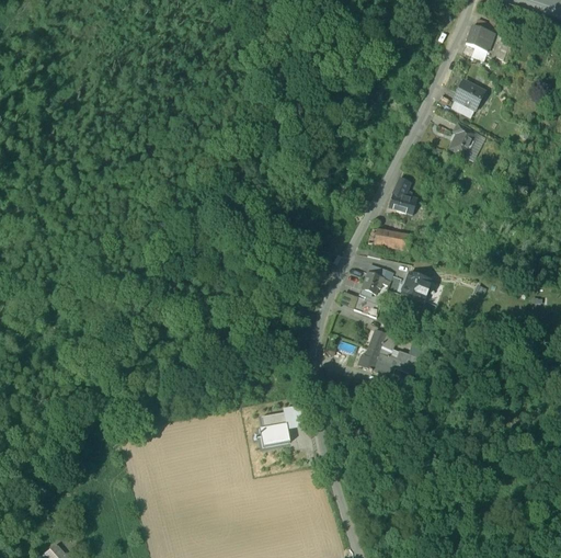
[(494,33),(471,25),(465,44),(474,47),(480,49),(479,53),(485,55),(494,33)]
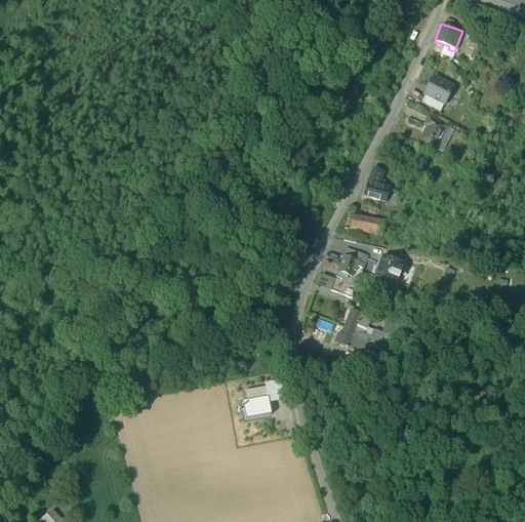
[(472,33),(466,31),(462,39),(469,42),(472,33)]
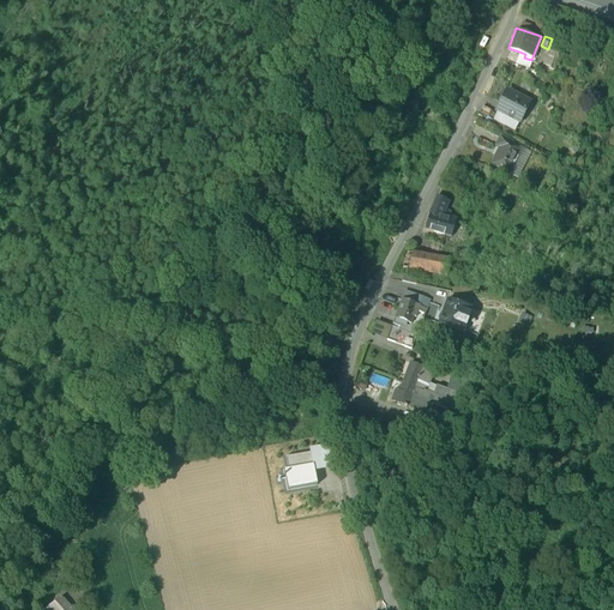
[(531,60),(524,58),(525,54),(519,52),(515,62),(529,67),(531,60)]
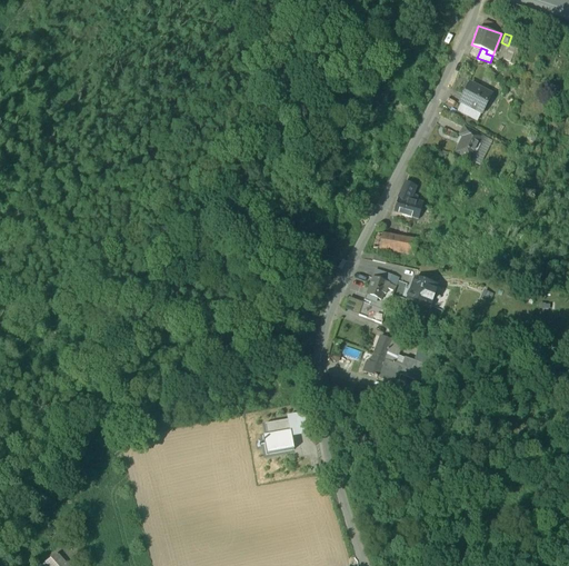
[(490,93),(469,83),(465,91),(466,92),(461,101),(481,111),(490,93)]
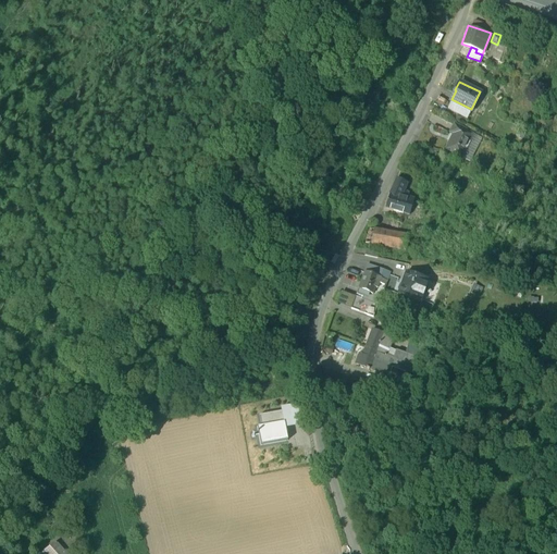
[(471,109),(452,99),(447,107),(467,117),(471,109)]
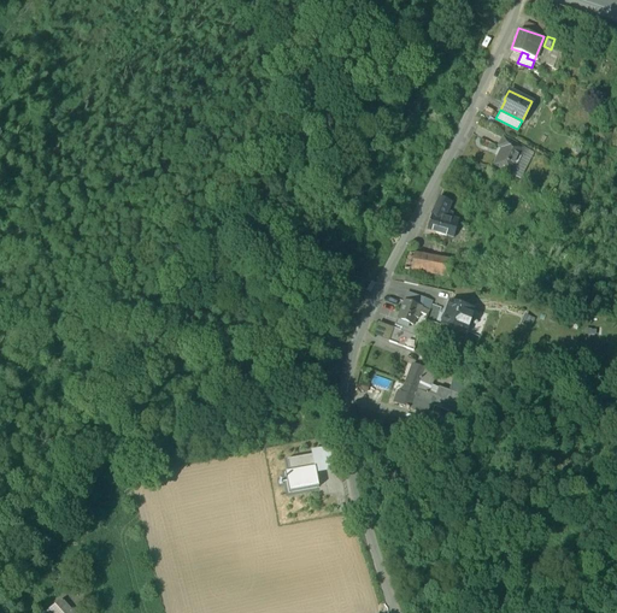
[(524,146),(503,135),(498,145),(501,147),(493,163),(511,172),(524,146)]
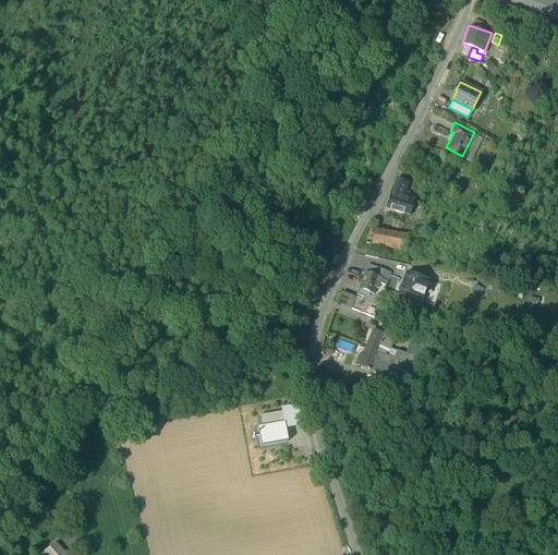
[(474,132),(462,156),(470,160),(482,136),(474,132)]
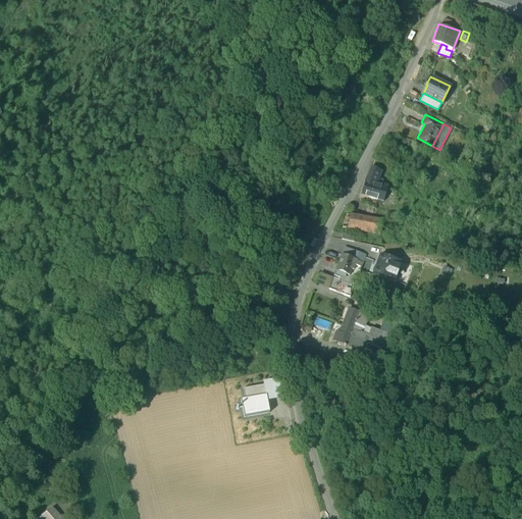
[(378,176),(376,175),(378,172),(379,173),(381,170),(379,169),(379,168),(380,168),(371,164),(366,176),(361,193),(383,199),(387,184),(381,183),(383,177),(378,175),(378,176)]
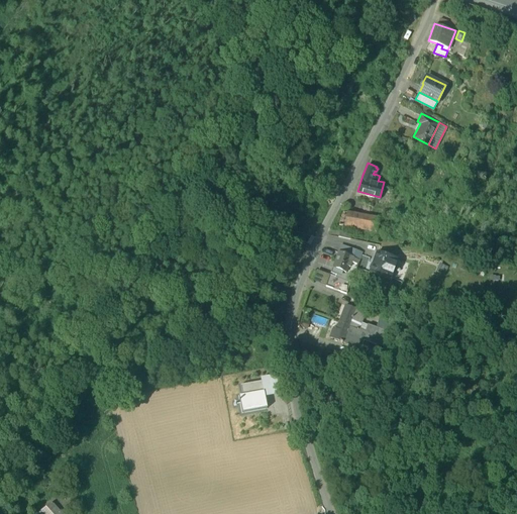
[(378,216),(343,210),(338,223),(376,229),(378,216)]
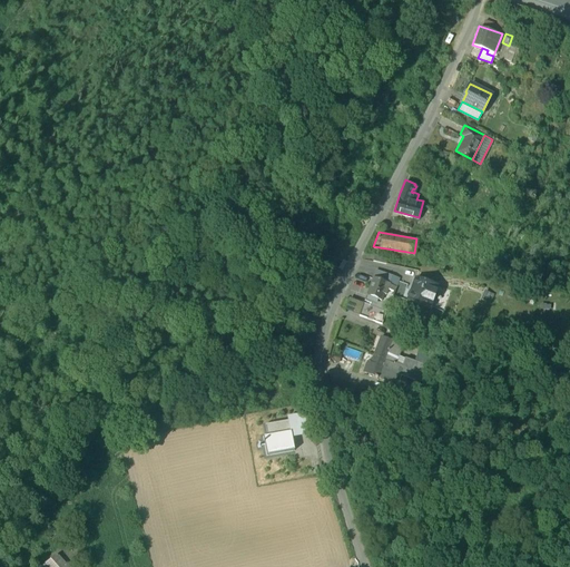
[(387,255),(374,252),(373,258),(386,262),(387,255)]
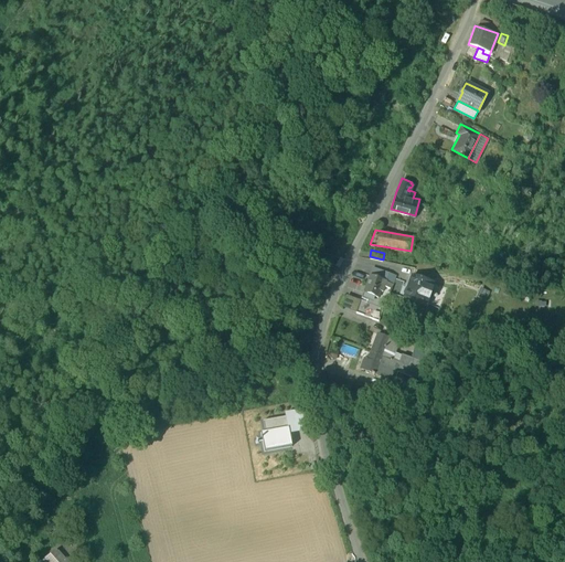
[(395,274),(372,265),(370,274),(392,282),(395,274)]
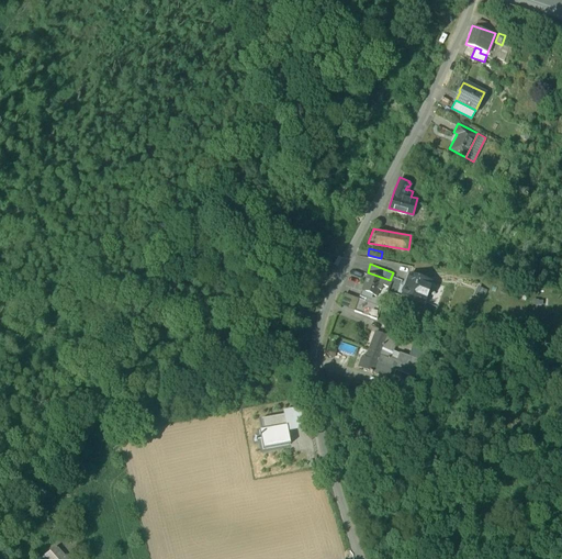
[(390,280),(368,272),(361,288),(375,293),(378,287),(380,288),(382,282),(389,284),(390,280)]
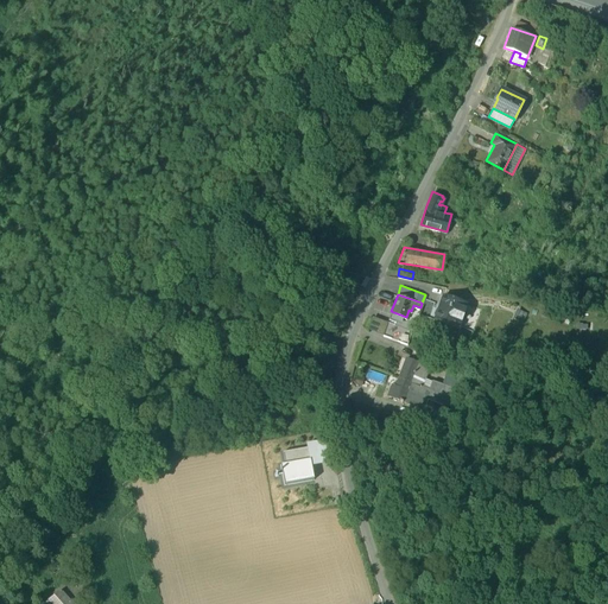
[(467,303),(444,294),(435,318),(457,328),(467,303)]
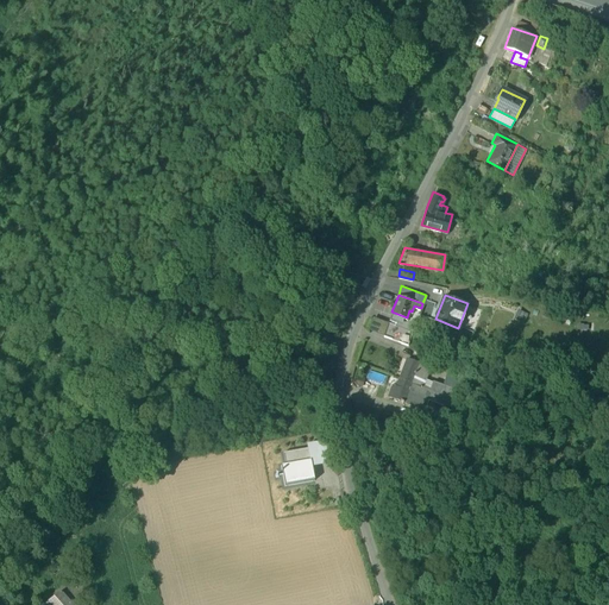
[(526,314),(519,310),(514,320),(522,323),(526,314)]
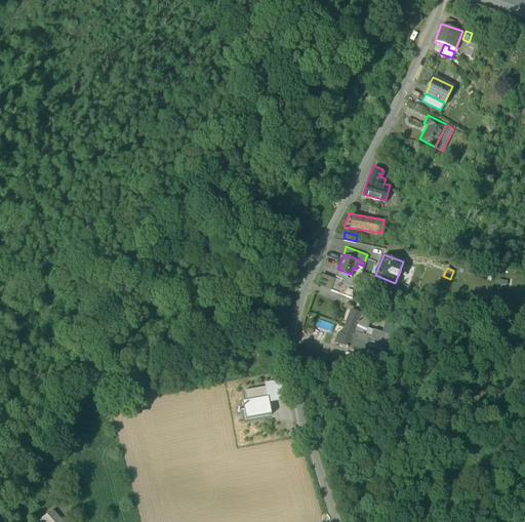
[(351,274),(337,269),(335,277),(356,284),(358,277),(351,274)]
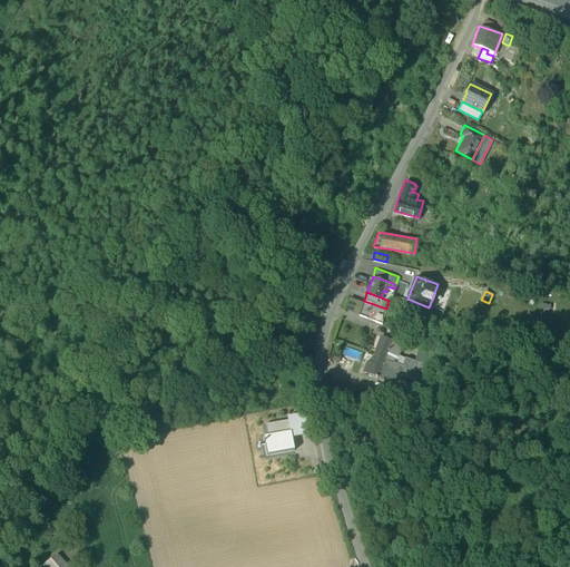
[(386,309),(364,301),(360,313),(382,321),(386,309)]
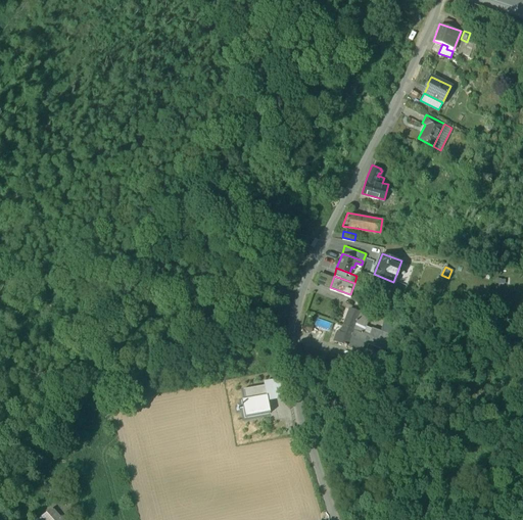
[(369,315),(349,308),(343,324),(353,327),(352,328),(361,331),(361,329),(363,330),(369,315)]
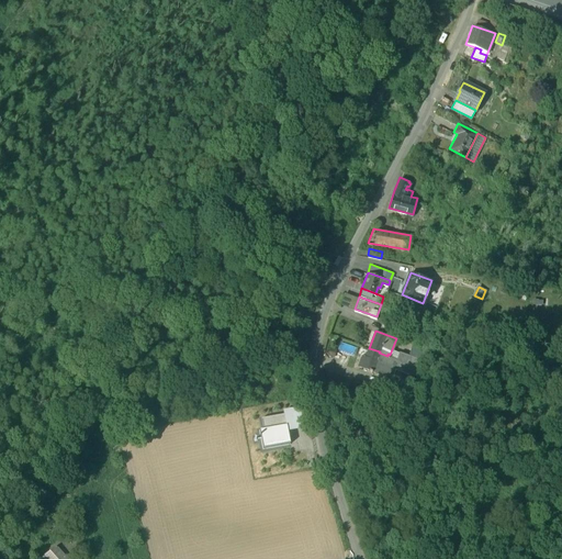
[(425,349),(412,344),(408,354),(411,355),(422,359),(425,349)]
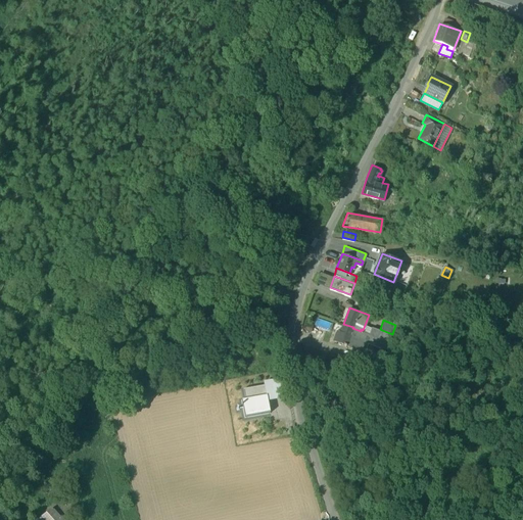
[(353,327),(343,324),(340,331),(337,330),(334,339),(342,342),(342,343),(346,344),(346,343),(363,349),(366,340),(377,344),(382,330),(380,329),(372,326),(370,332),(363,330),(361,329),(361,331),(352,328),(353,327)]
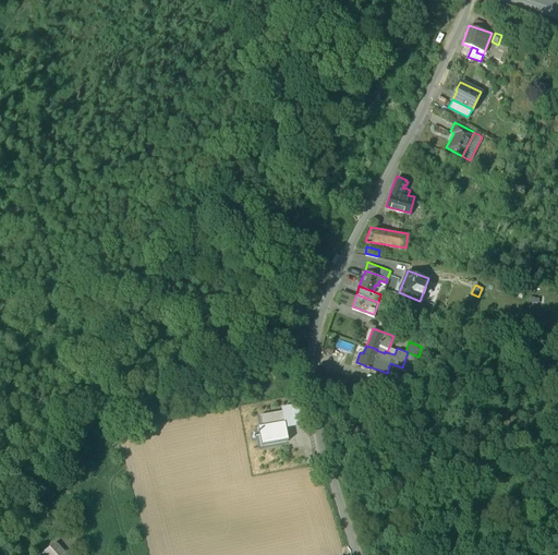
[(258,415),(261,425),(286,420),(283,410),(258,415)]
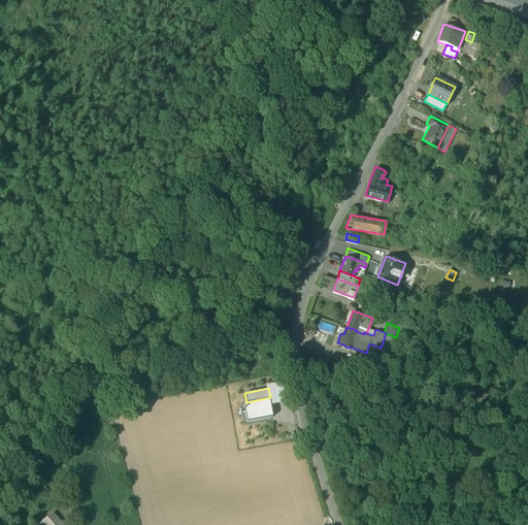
[(272,416),(269,398),(246,402),(243,403),(248,421),(272,416)]
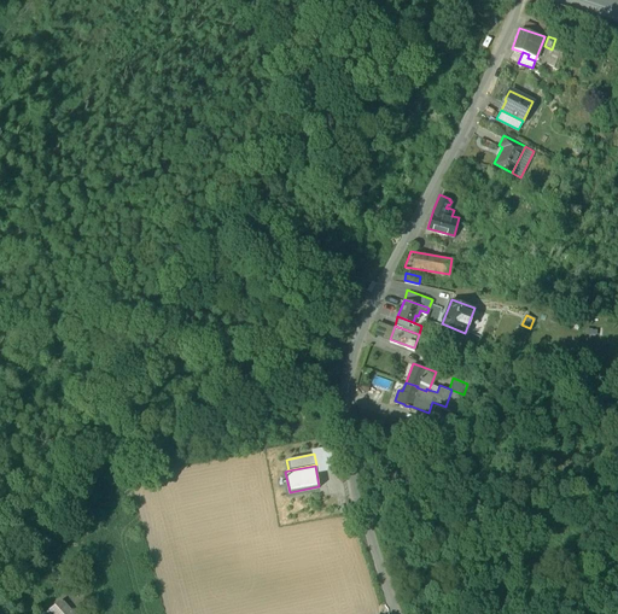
[(60,574),(54,568),(48,574),(56,580),(60,574)]
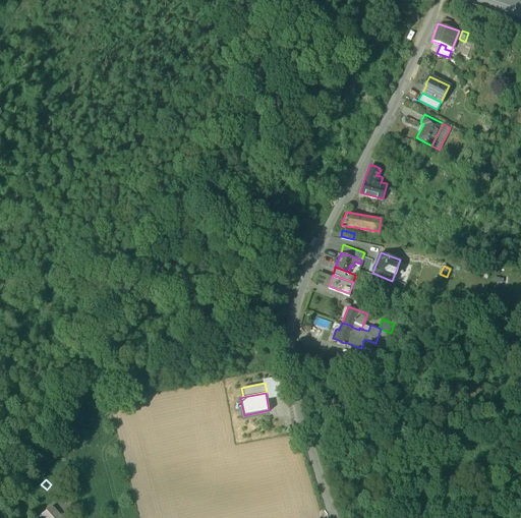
[(63,517),(62,515),(52,505),(47,509),(53,517),(37,517),(37,516),(34,517),(63,517)]
